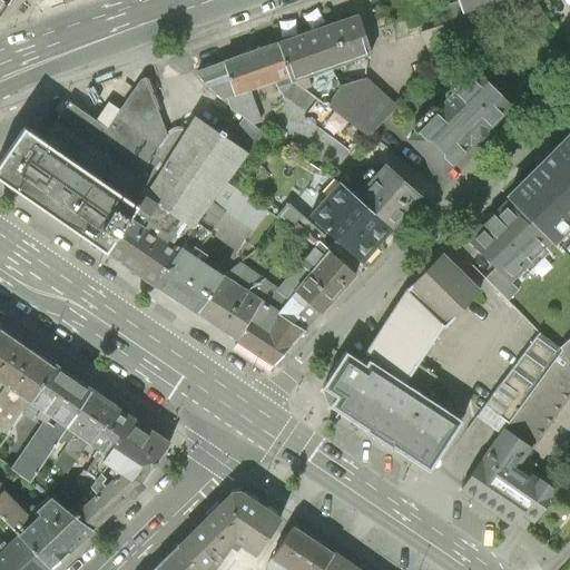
[(461,12),(457,0),(442,6),(451,30),(465,26),(461,12)]
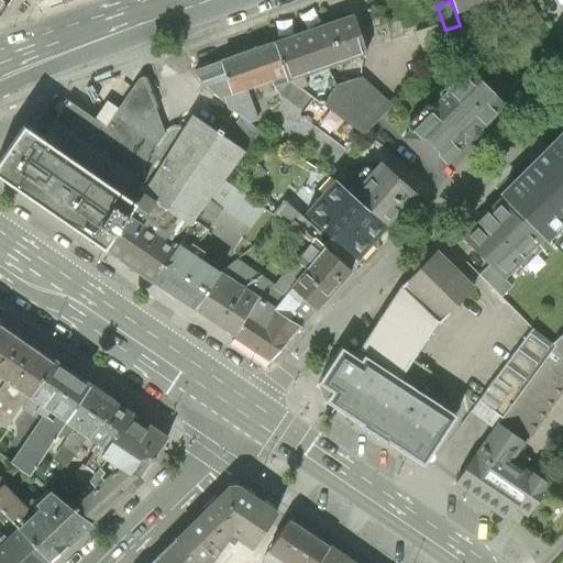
[(451,0),(455,12),(489,0),(451,0)]
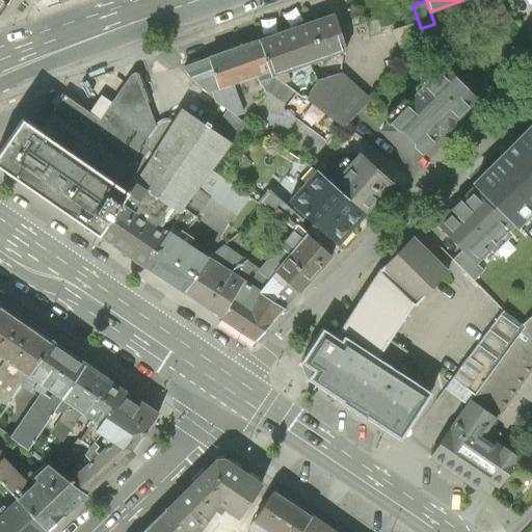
[(498,0),(475,0),(485,31),(513,22),(498,0)]
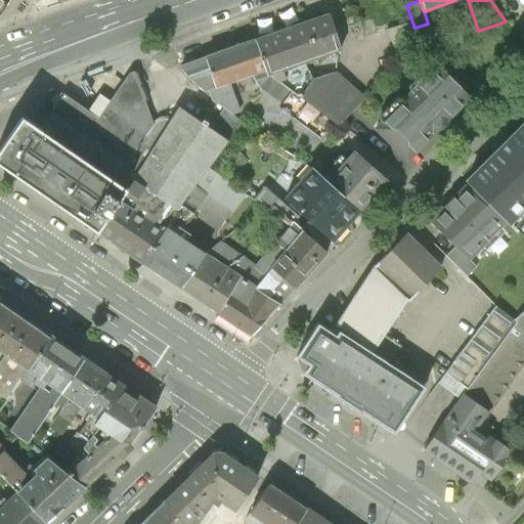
[(328,12),(254,38),(266,75),(280,70),(340,49),(328,12)]
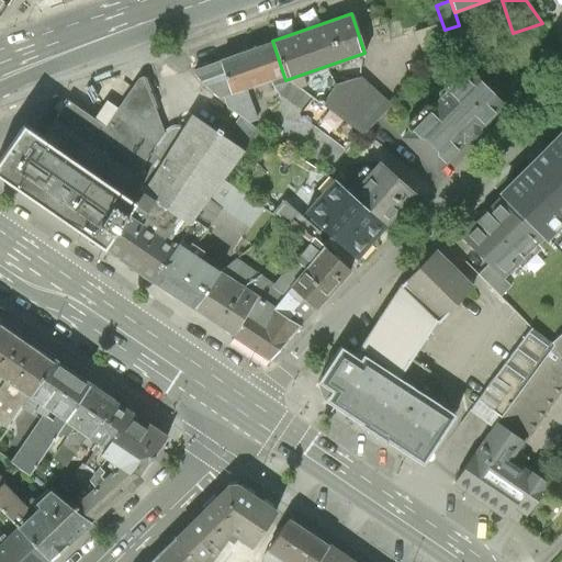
[(439,23),(415,32),(425,58),(449,49),(439,23)]
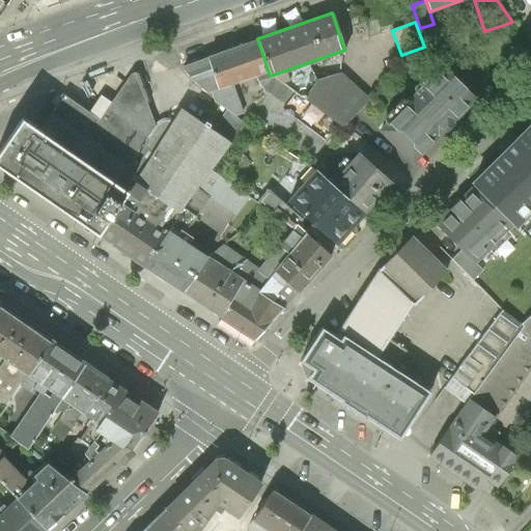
[(270,76),(257,38),(204,56),(216,87),(231,82),(254,74),(256,80),(270,76)]
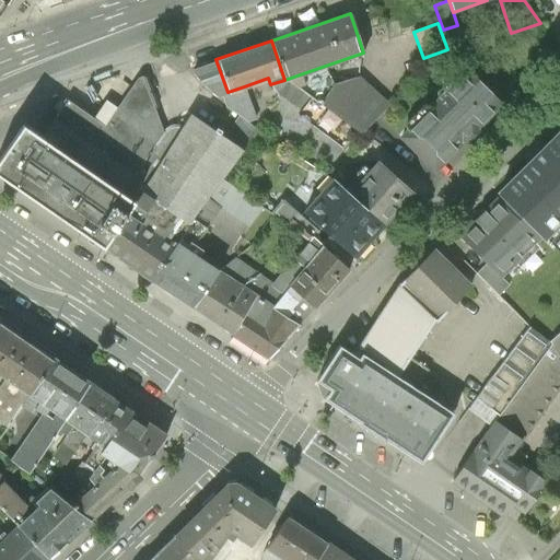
[(228,92),(216,59),(190,69),(214,96),(219,94),(228,92)]
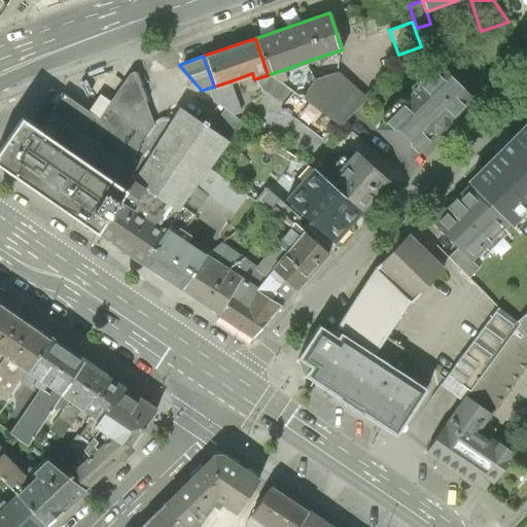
[(409,163),(473,99),(437,62),(372,127),(409,163)]
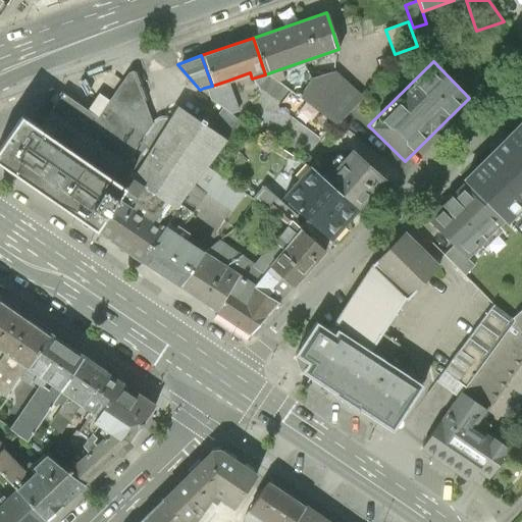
[(17,117),(0,143),(0,165),(95,229),(123,188),(125,184),(150,123),(135,69),(126,74),(108,101),(97,116),(86,109),(62,93),(37,131),(17,117)]
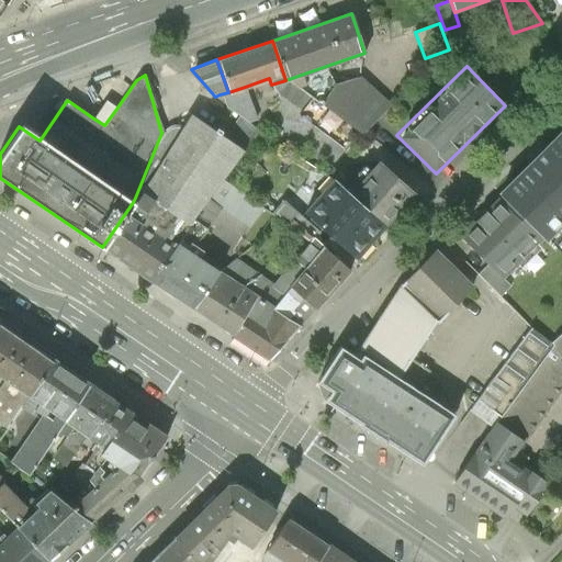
[(304,83),(301,75),(285,80),(296,87),(304,83)]
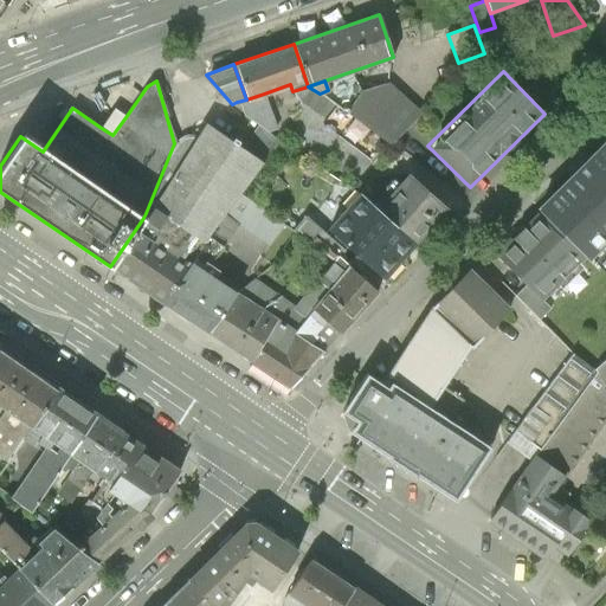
[(387,82),(360,90),(346,111),(385,140),(391,143),(420,111),(387,82)]
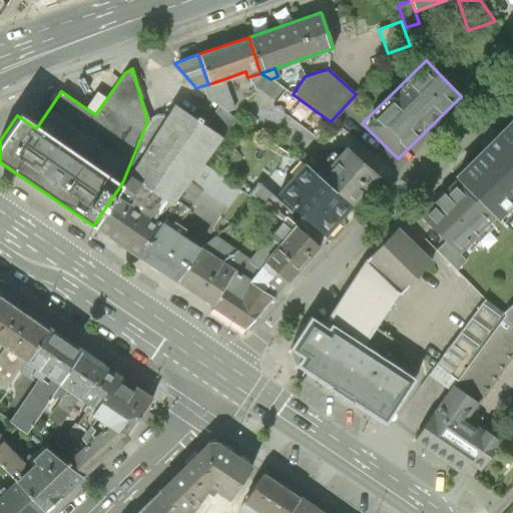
[(261,73),(247,77),(253,89),(273,103),(284,87),(271,79),(261,73)]
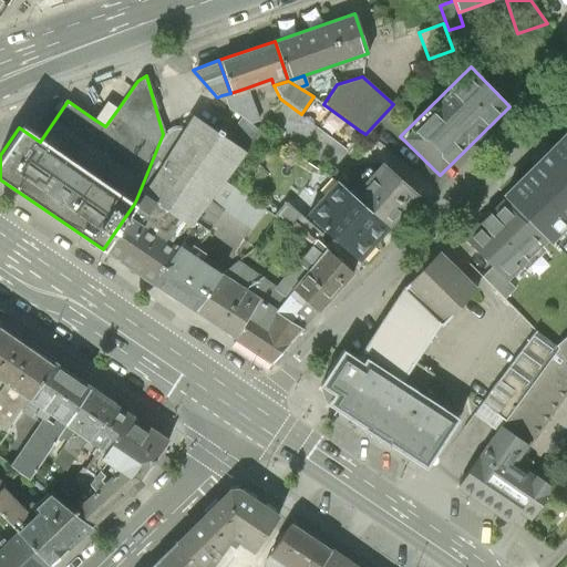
[(230,93),(222,95),(227,107),(249,123),(258,120),(247,88),(230,93)]
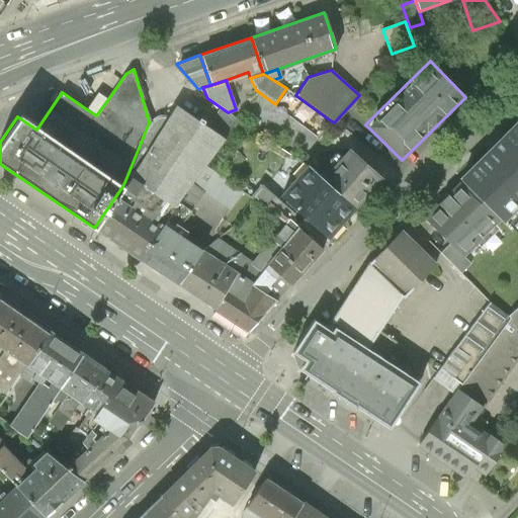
[(286,88),(275,104),(317,136),(329,119),(295,95),(286,88)]
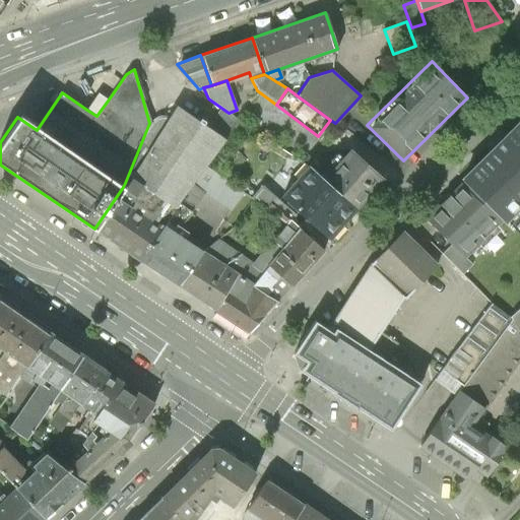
[(96,116),(108,101),(96,92),(85,109),(96,116)]
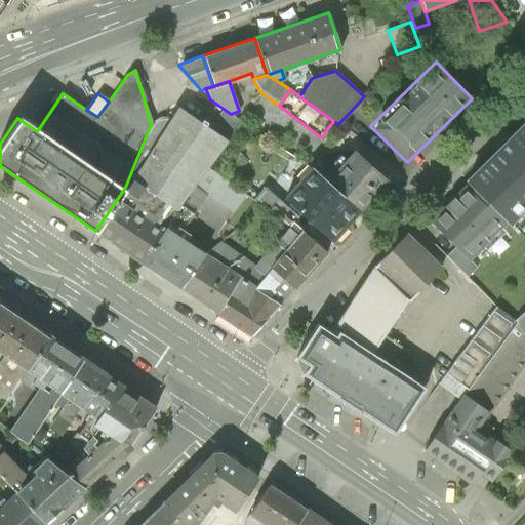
[(157,118),(151,124),(126,185),(172,216),(195,186),(208,166),(226,142),(175,106),(166,119),(162,118),(157,118)]
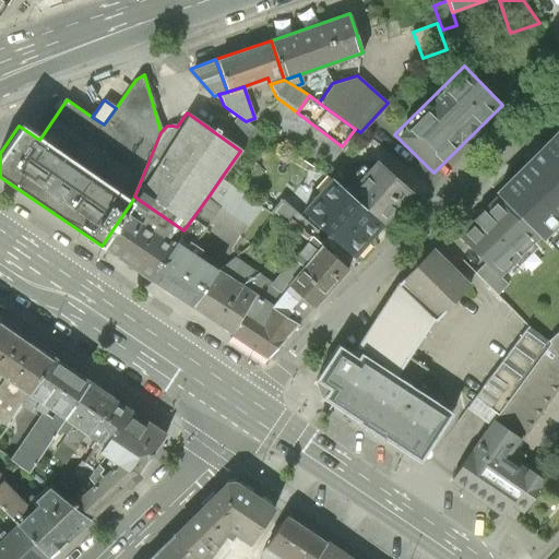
[(558,217),(558,126),(498,187),(502,191),(544,233),(558,217)]
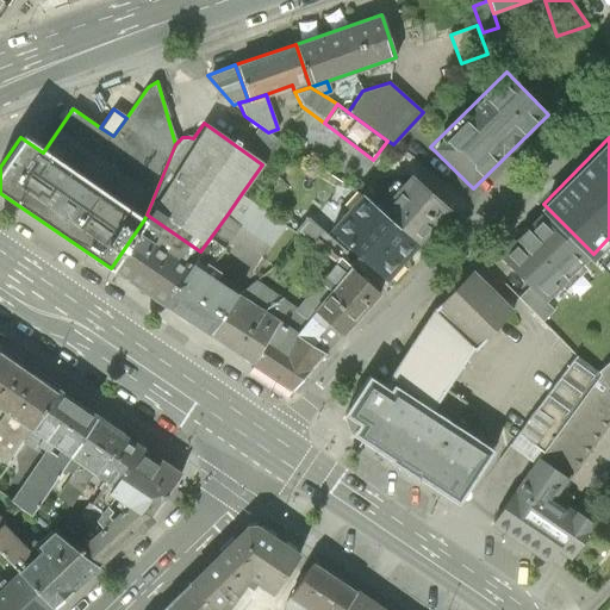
[(375,209),(417,244),(449,211),(408,173),(375,209)]
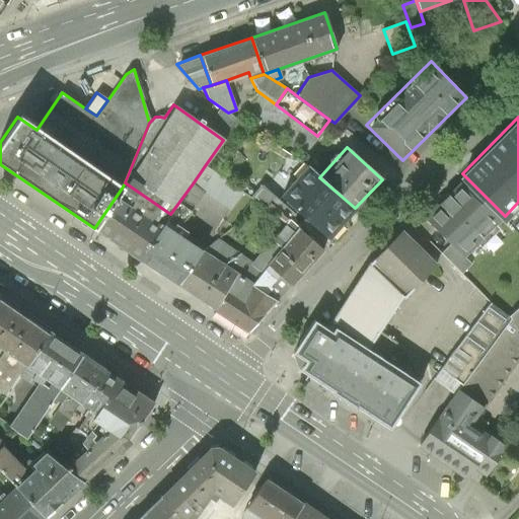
[(193,183),(204,193),(220,205),(214,222),(221,227),(229,210),(243,193),(206,164),(193,183)]
